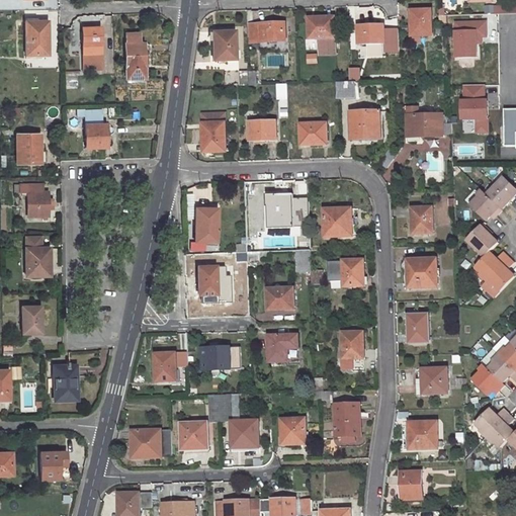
[(484,13),(515,10),(515,1),(484,3),(484,13)]
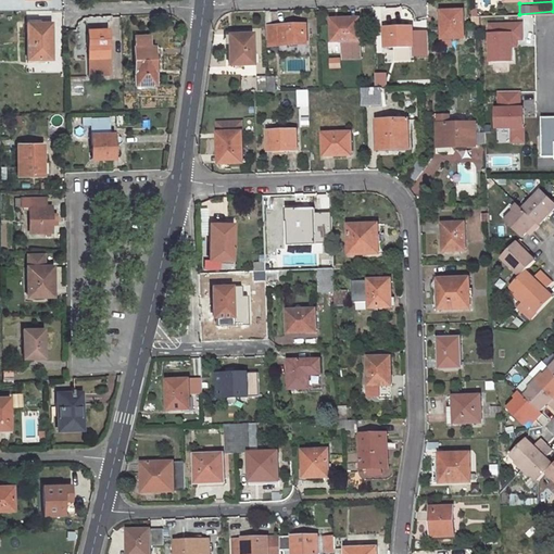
[(462,9),(439,10),(440,38),(463,37),(462,9)]
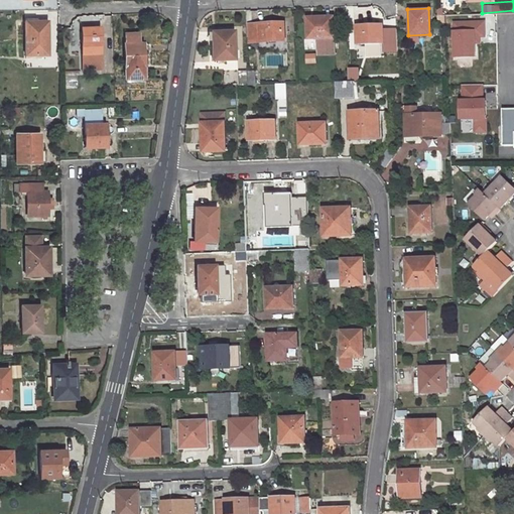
[(333,16),(305,16),(305,38),(315,37),(316,53),(334,53),(333,16)]
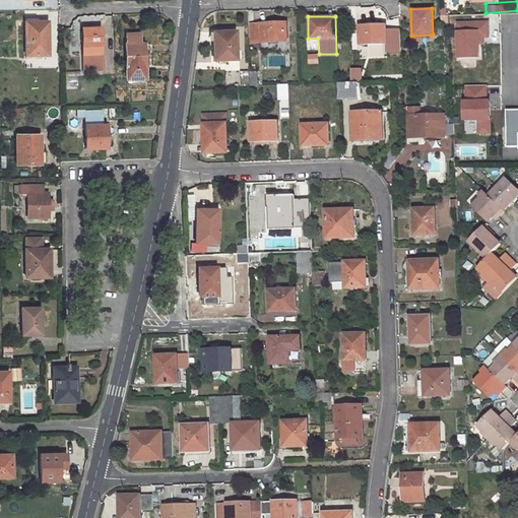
[(46,18),(23,19),(24,54),(46,54),(46,18)]
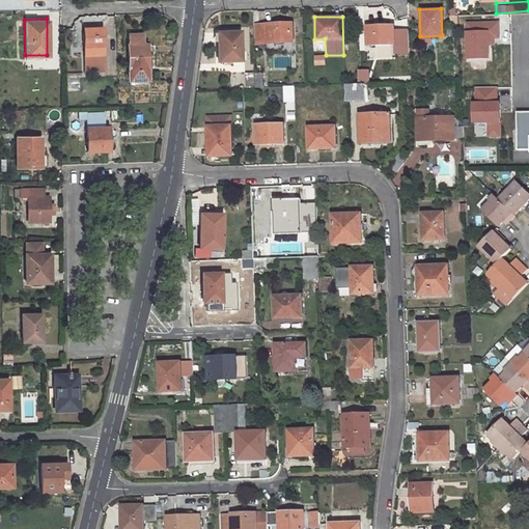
[(497,19),(463,20),(464,58),(488,57),(488,44),(493,44),(493,37),(498,37),(497,19)]
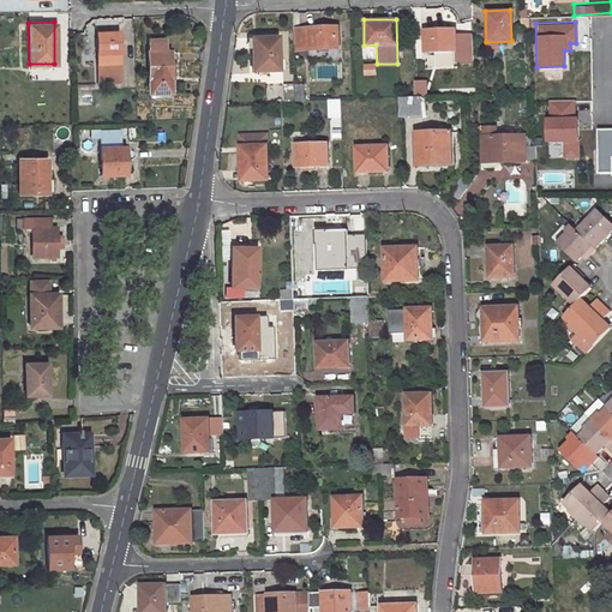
[(336,25),(294,27),(294,49),(337,47),(336,25)]
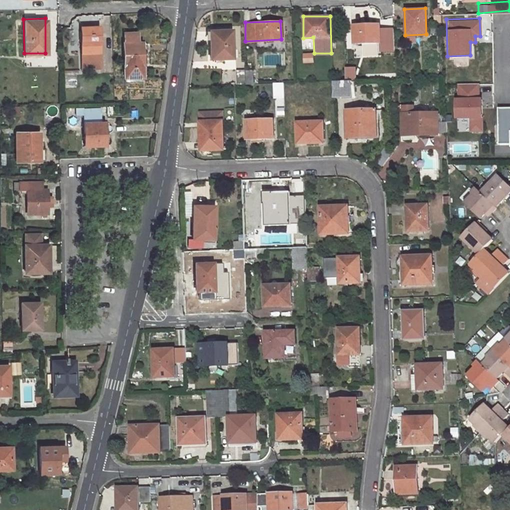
[(378,23),(352,24),(353,43),(382,42),(382,32),(382,26),(378,26),(378,23)]
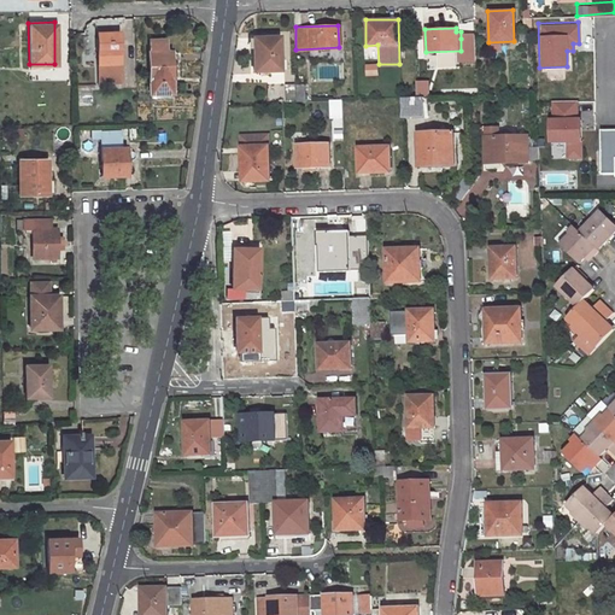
[(117,29),(95,30),(97,80),(118,80),(117,29)]
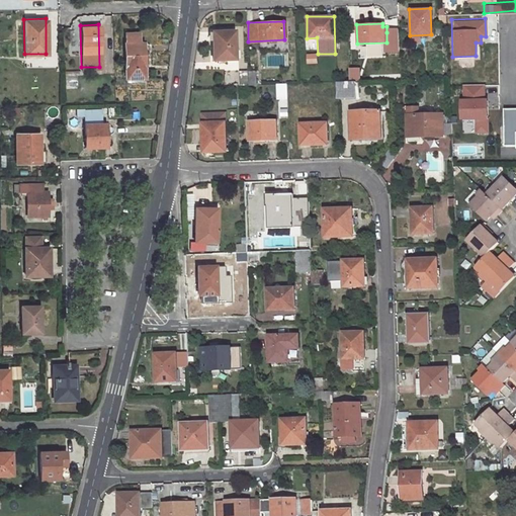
[(234,28),(210,29),(211,59),(234,58),(234,28)]
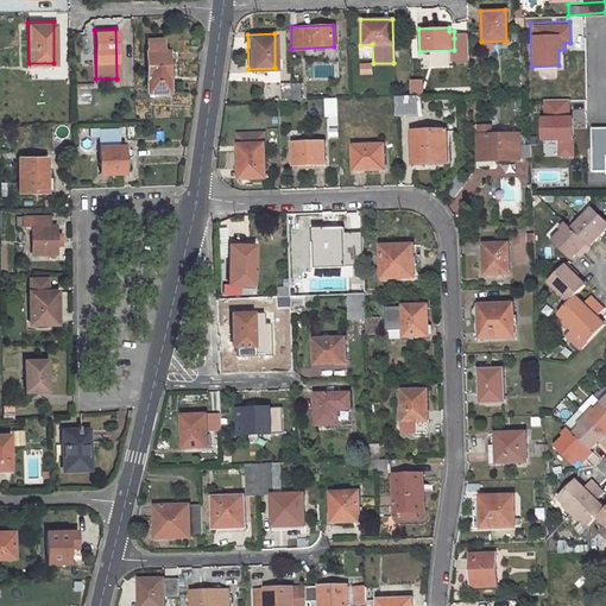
[(169,90),(166,49),(159,49),(159,39),(145,39),(145,49),(143,49),(145,92),(169,90)]
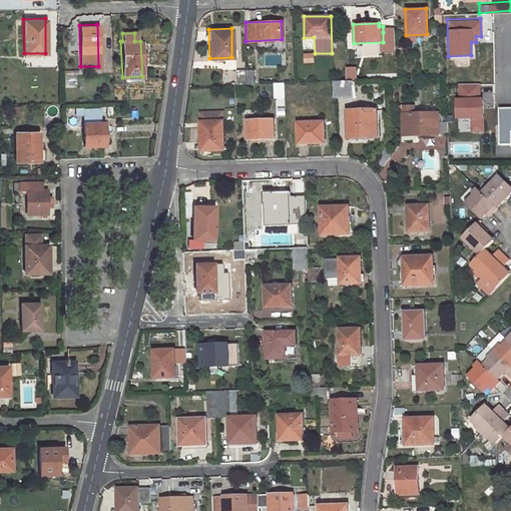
[(346,77),(357,77),(356,65),(346,65),(346,77)]
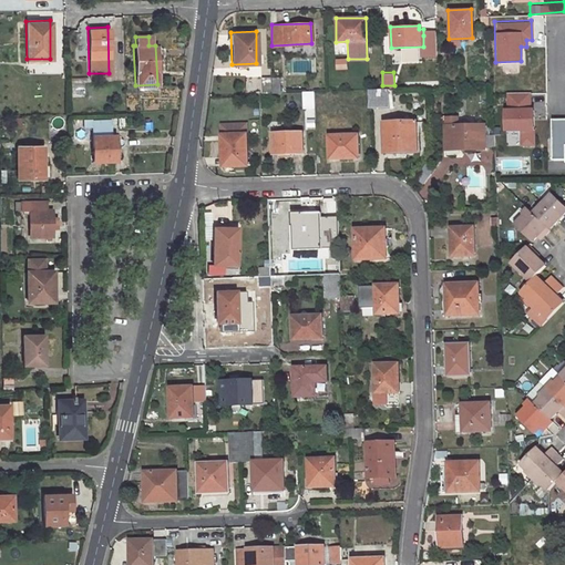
[(286,86),(300,85),(299,76),(286,76),(286,86)]
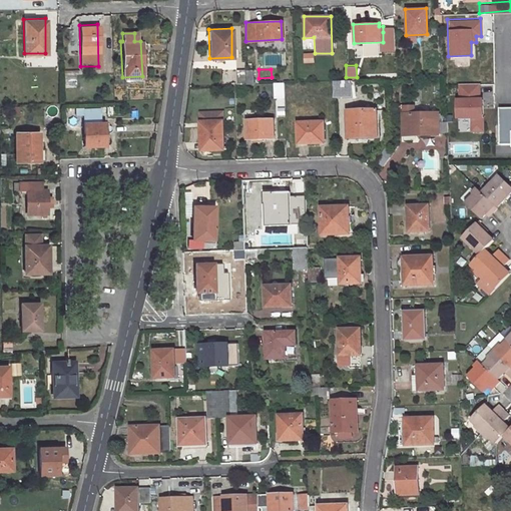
[(244,70),(236,70),(236,83),(244,83),(244,70)]
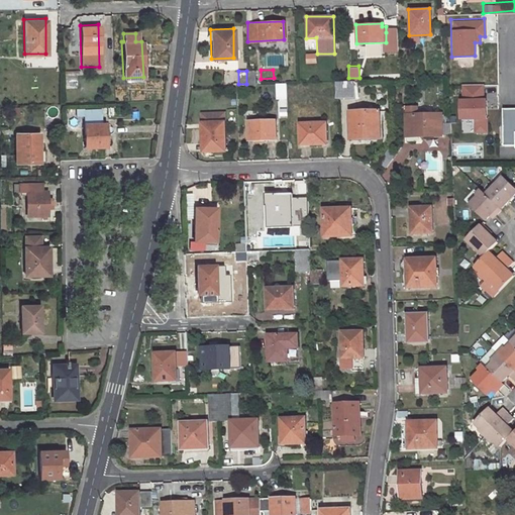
[(254,71),(246,71),(246,84),(254,83),(254,71)]
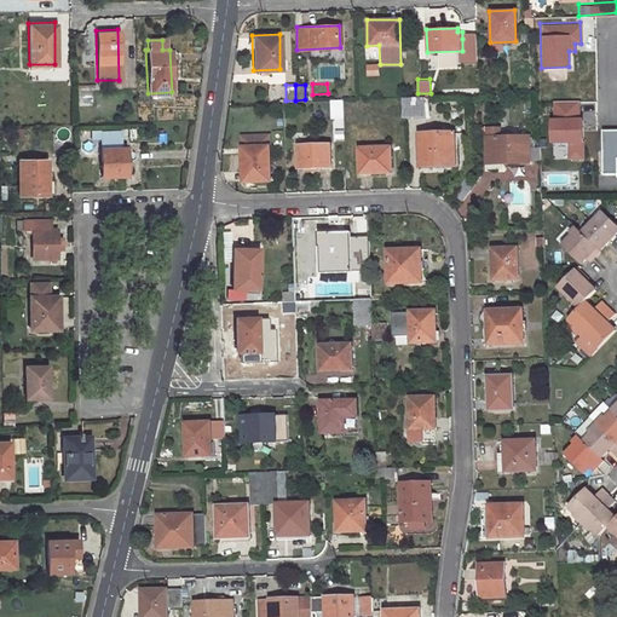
[(427,97),(403,98),(403,115),(427,115),(427,97)]
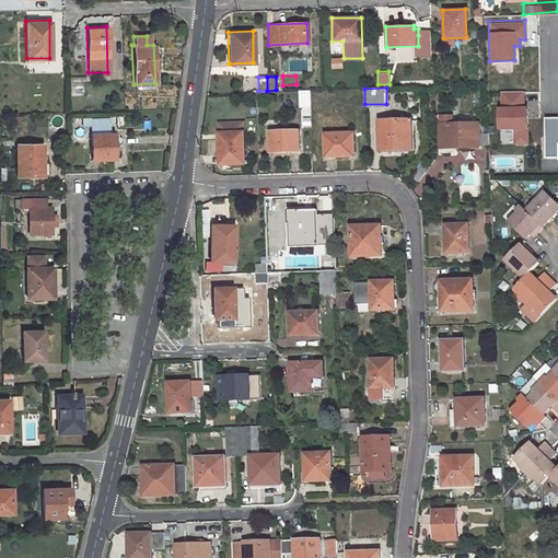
[(309,89),(299,90),(301,124),(310,124),(309,89)]
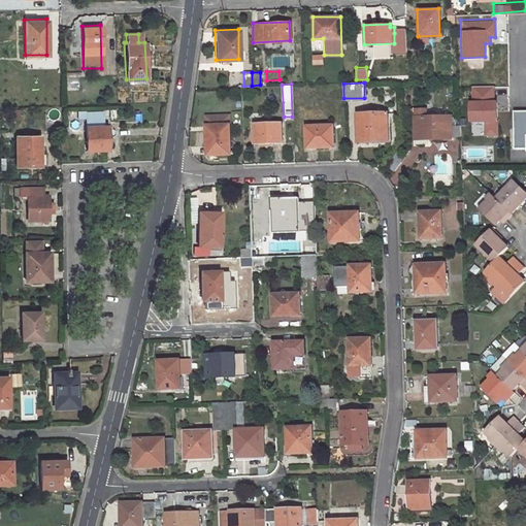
[(493,85),(470,86),(470,100),(466,100),(467,122),(482,122),(482,135),(496,135),(495,99),(493,99),(493,85)]
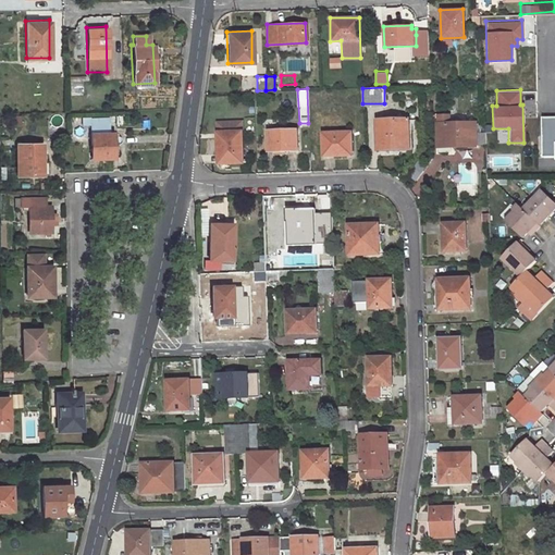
[(447,113),(435,113),(435,145),(484,144),(484,131),(476,131),(475,121),(448,121),(447,113)]
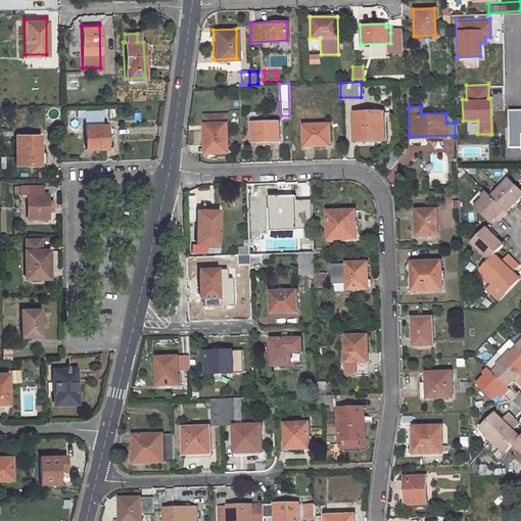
[(520,108),(507,108),(508,146),(520,146),(520,132),(520,108)]
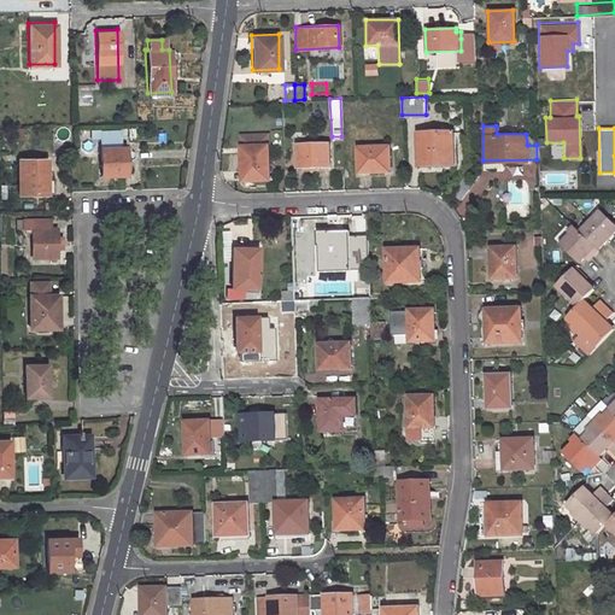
[(444,162),(443,144),(452,144),(452,132),(417,132),(417,162),(444,162)]
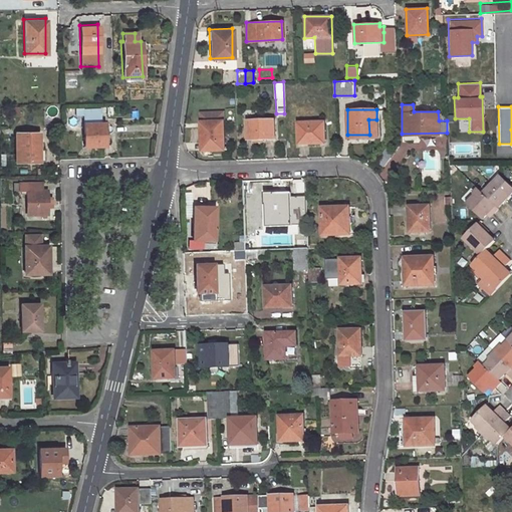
[(222,111),(198,112),(200,150),(223,150),(222,111)]
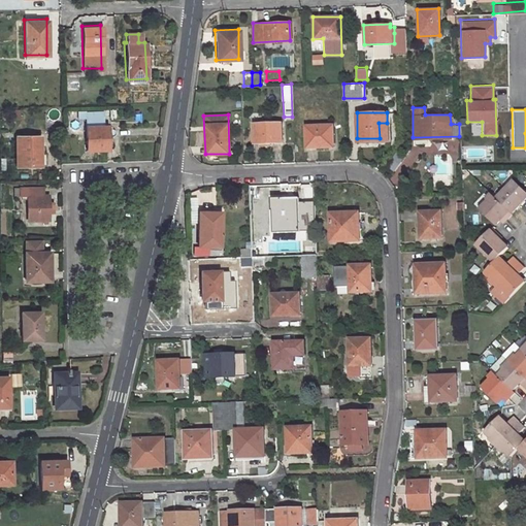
[(459,114),(450,114),(451,124),(459,124),(459,114)]
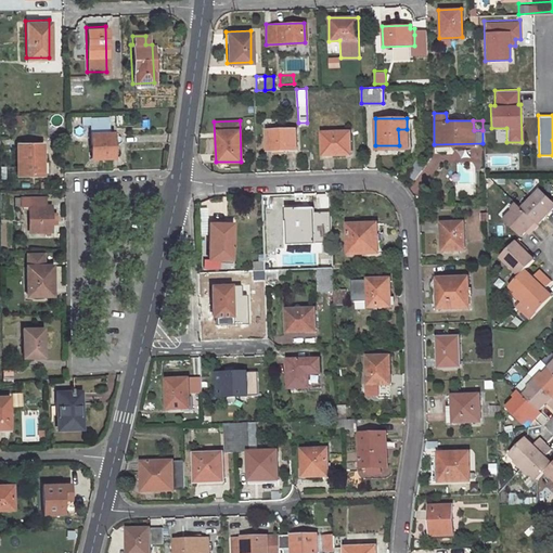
[(295,129),(265,129),(266,150),(295,149),(295,129)]
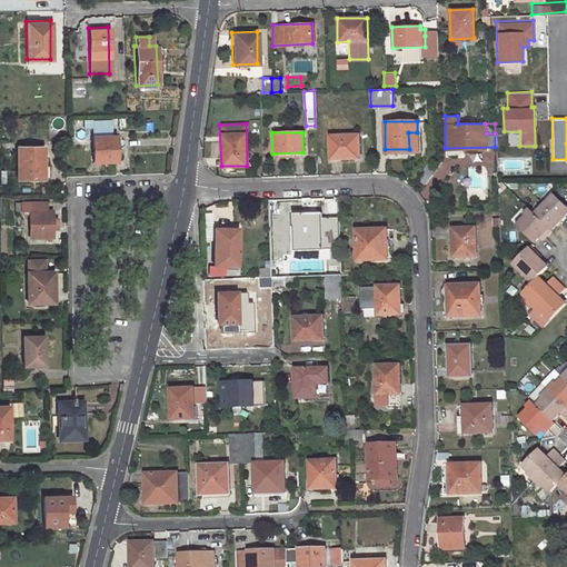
[(417,132),(408,132),(409,149),(385,149),(385,153),(418,153),(417,132)]
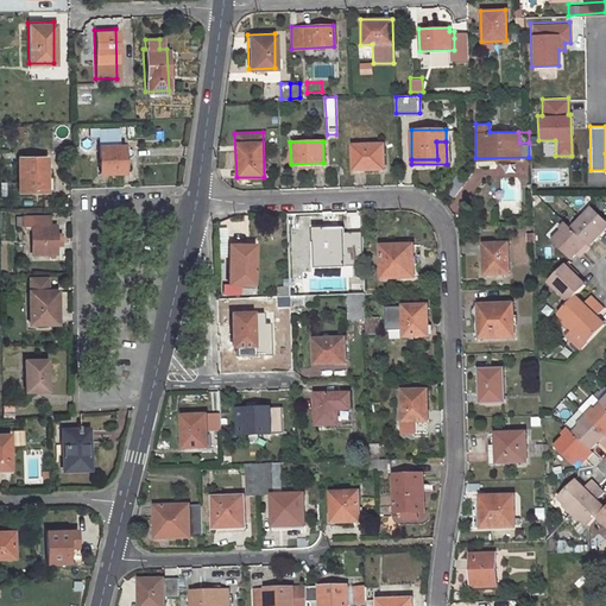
[(383,143),(352,144),(353,169),(377,168),(377,164),(383,164),(383,143)]
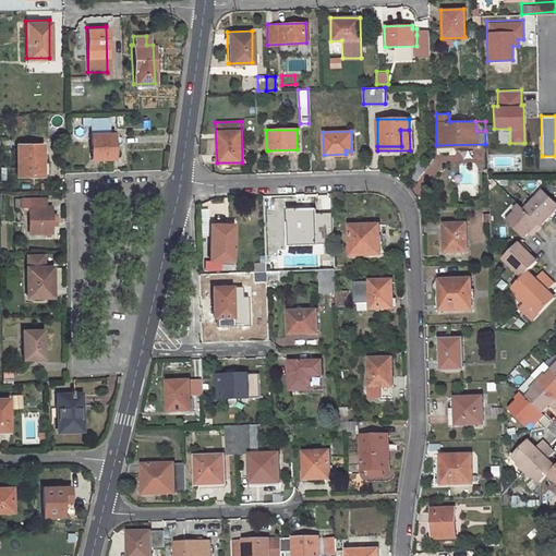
[(113,132),(87,132),(88,157),(115,156),(113,132)]
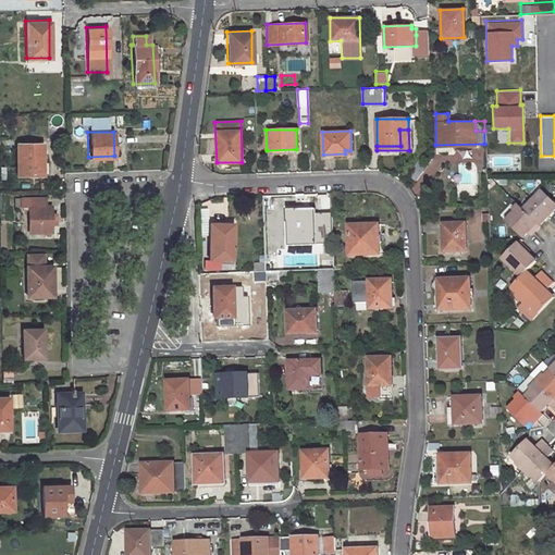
[(40,143),(15,143),(15,173),(40,173),(40,143)]
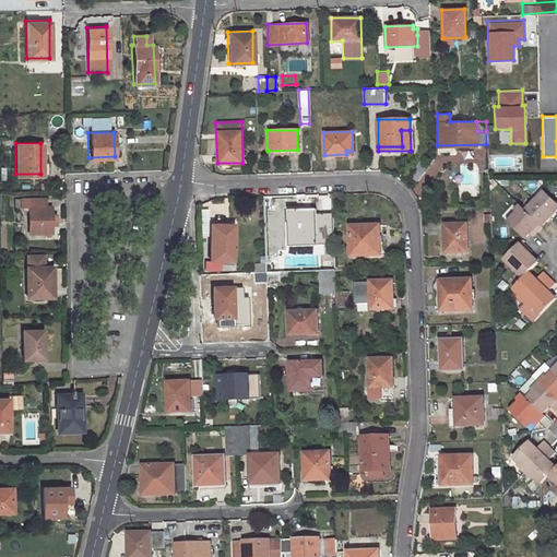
[(457,158),(481,160),(481,149),(457,147),(457,158)]
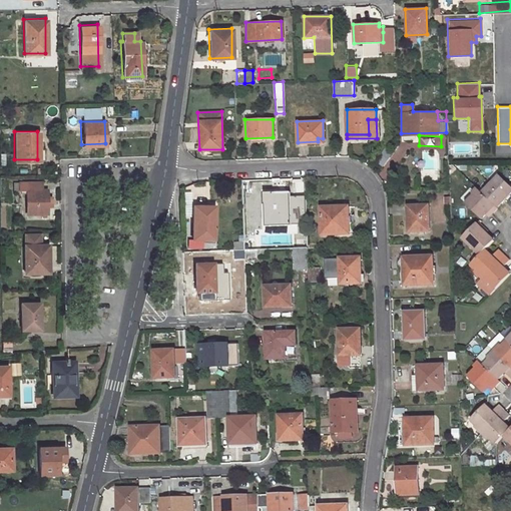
[(510,186),(497,173),(488,182),(503,196),(508,191),(510,187),(510,186)]
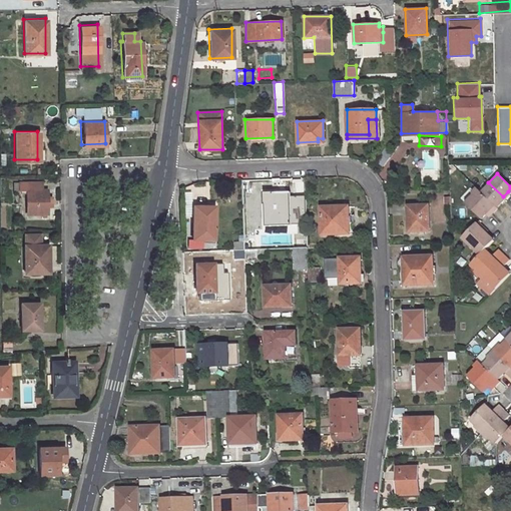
[(40,180),(17,181),(17,188),(25,188),(25,212),(45,211),(45,188),(40,187),(40,180)]
